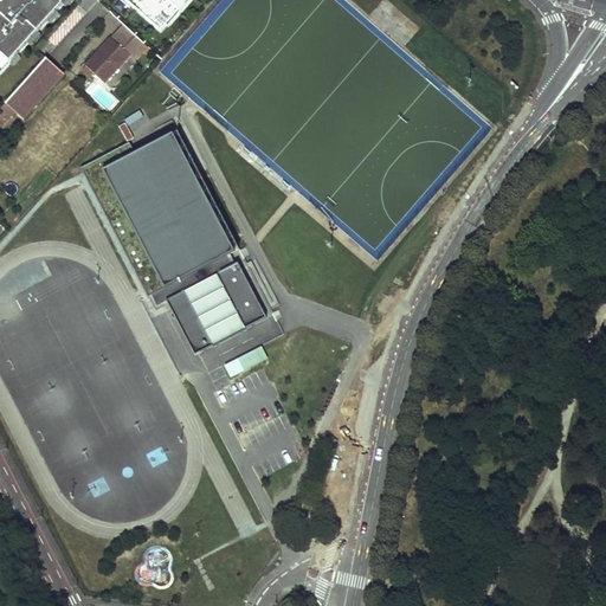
[(0,85),(18,65),(15,64),(23,57),(24,58),(34,44),(33,43),(42,33),(43,34),(55,21),(53,20),(59,12),(60,13),(68,6),(66,5),(69,0),(8,0),(0,10),(0,85)]
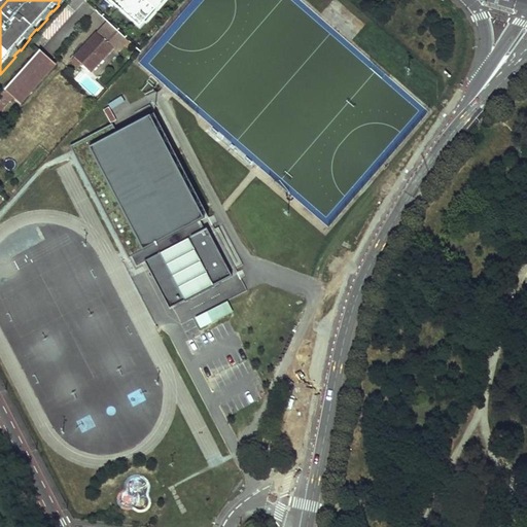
[(111,0),(115,3),(113,5),(140,27),(162,0),(111,0)]
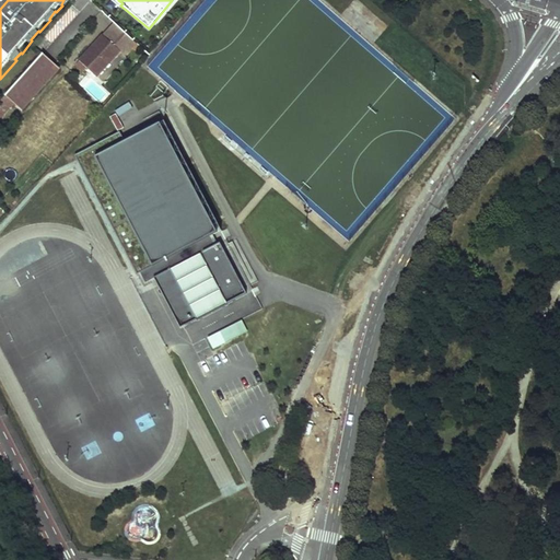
[(133,41),(116,25),(106,38),(104,37),(81,62),(98,79),(121,54),(126,57),(137,44),(133,41)]
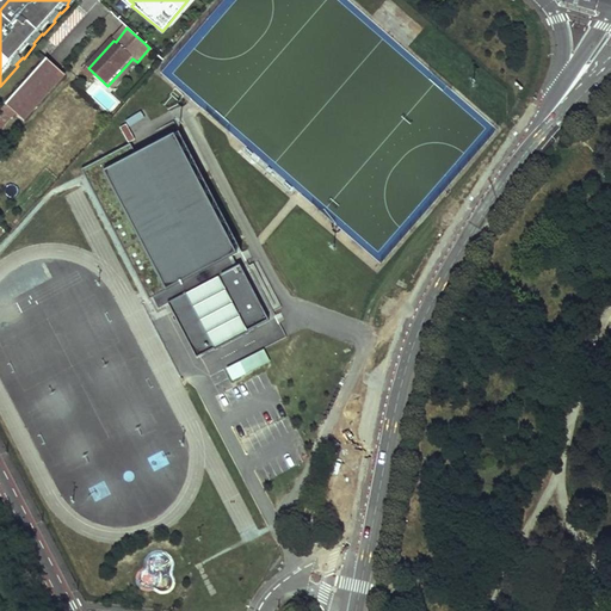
[(66,81),(44,63),(2,109),(24,128),(66,81)]
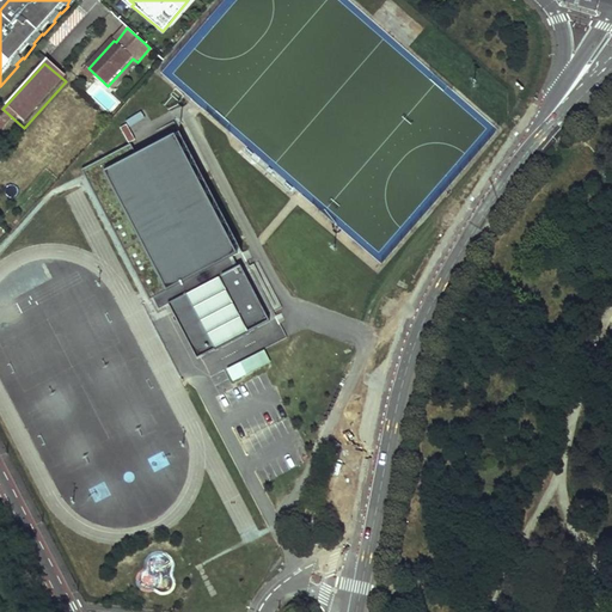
[(130,127),(146,121),(144,114),(127,120),(130,127)]
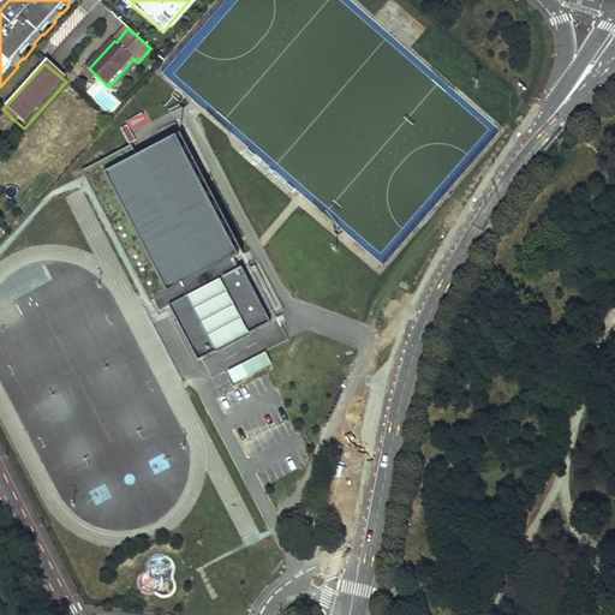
[(132,143),(83,168),(157,314),(171,308),(197,358),(214,350),(215,351),(249,333),(269,322),(242,266),(236,268),(230,258),(243,251),(181,131),(137,154),(132,143)]
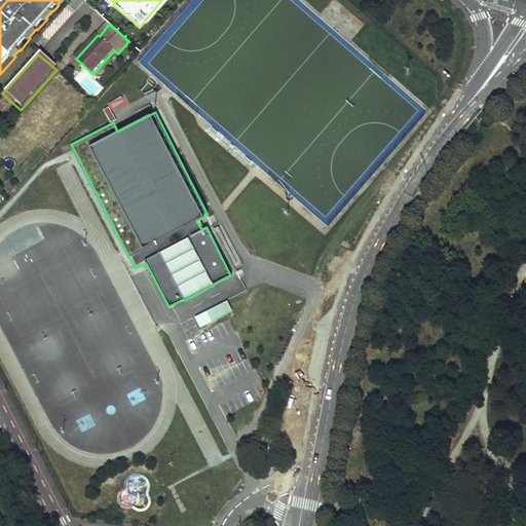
[(199,328),(233,313),(228,302),(194,316),(199,328)]
